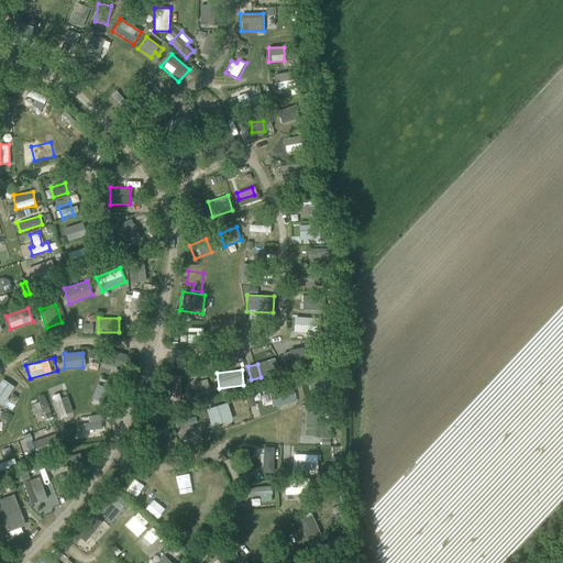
[(181,398),(181,375),(172,375),(172,398),(181,398)]
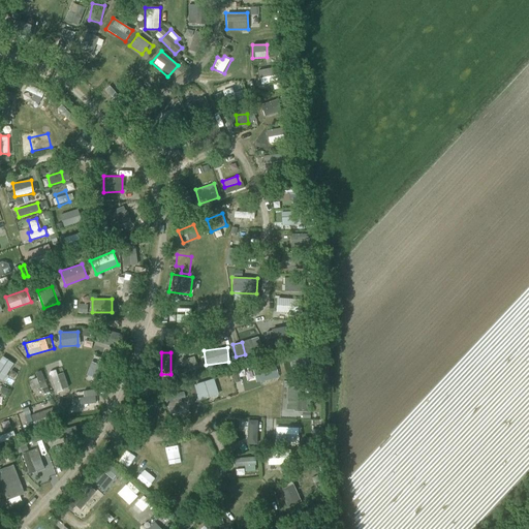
[(0,355),(0,378),(2,380),(12,363),(0,355)]
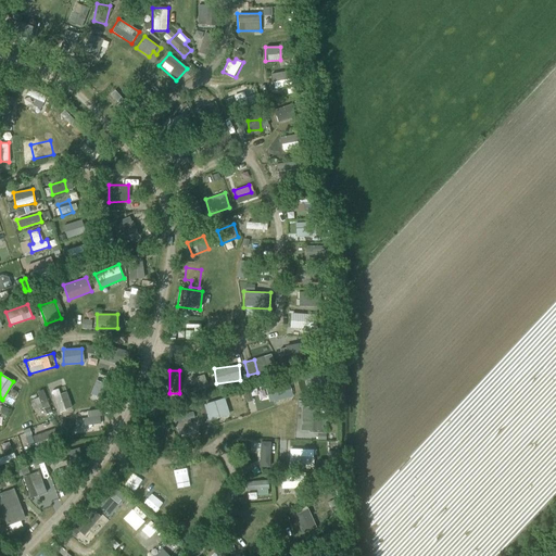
[(189,379),(193,392),(209,387),(204,374),(189,379)]
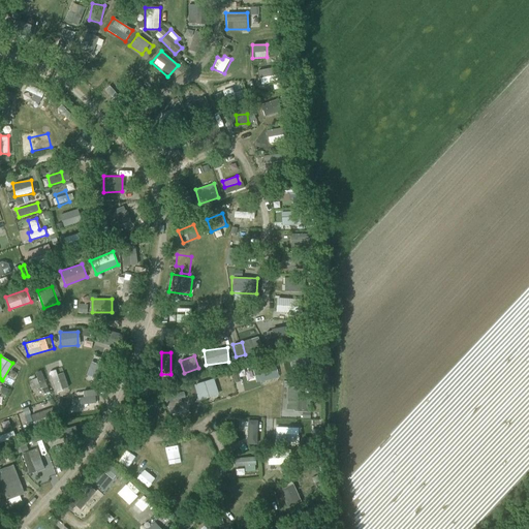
[(254,365),(255,380),(277,377),(275,363),(254,365)]
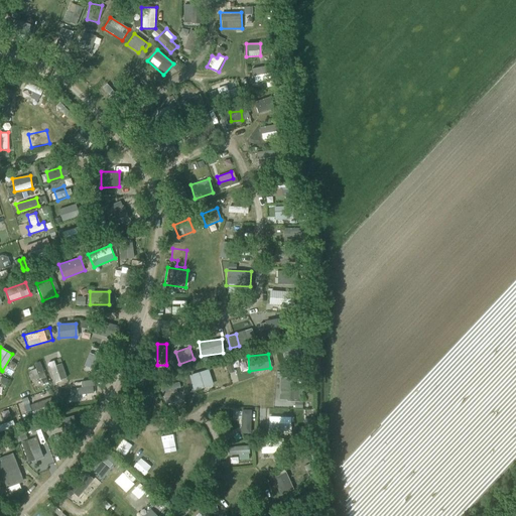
[(51,382),(66,379),(60,358),(46,362),(51,382)]
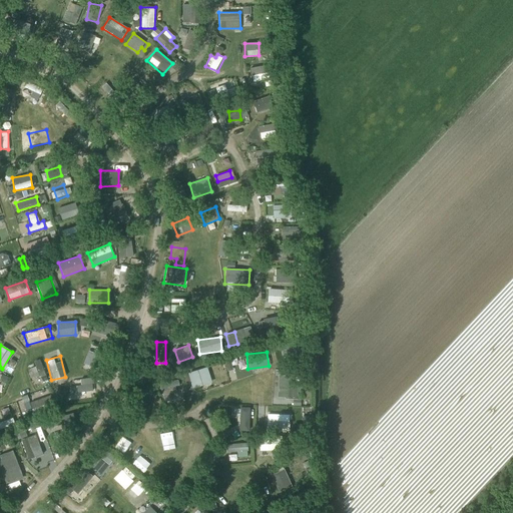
[(191,387),(210,381),(206,368),(187,374),(191,387)]
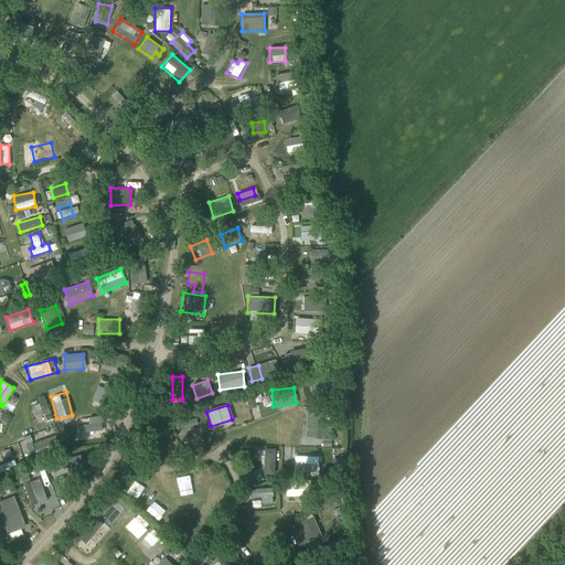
[(177,423),(181,443),(193,439),(192,434),(200,433),(198,418),(177,423)]
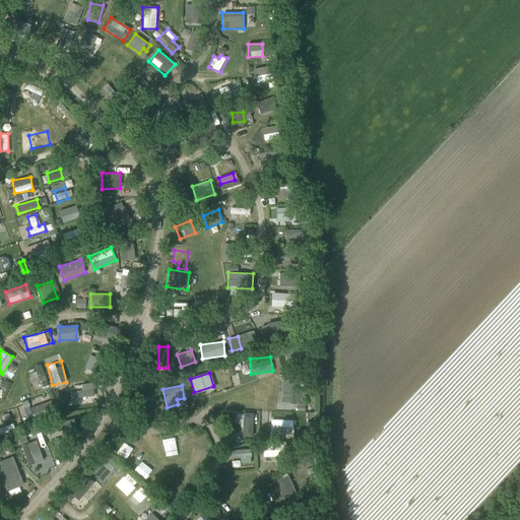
[(269,435),(294,435),(294,419),(270,419),(269,435)]
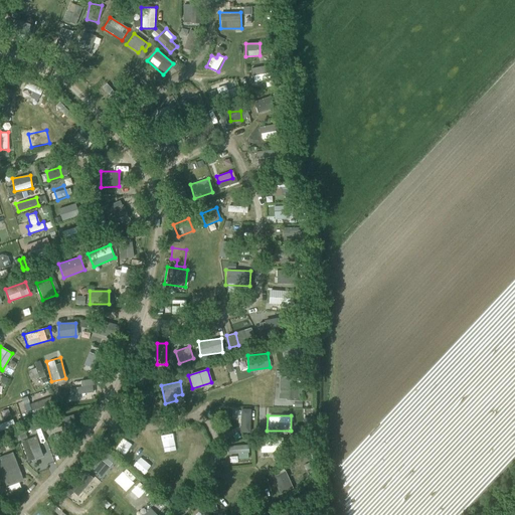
[(0,430),(14,424),(12,419),(0,423),(0,430)]
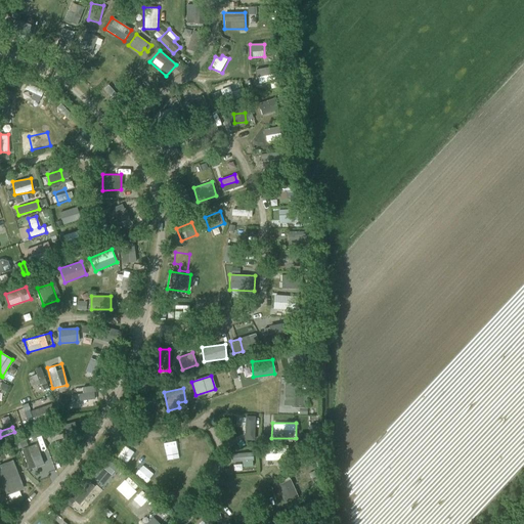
[(25,468),(42,465),(38,444),(22,447),(25,468)]
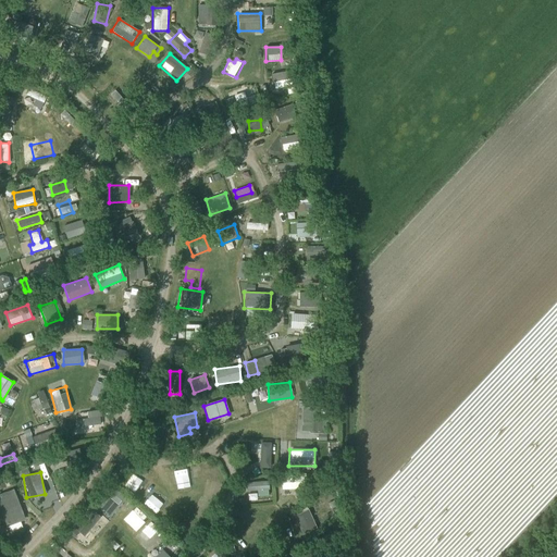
[(5,480),(0,482),(0,493),(10,490),(5,480)]
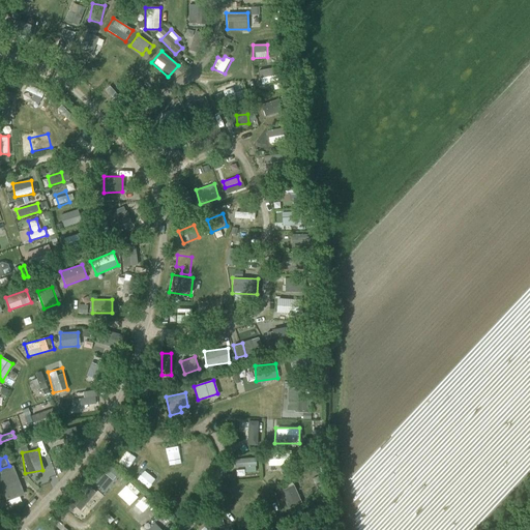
[(120,465),(130,475),(139,467),(128,457),(120,465)]
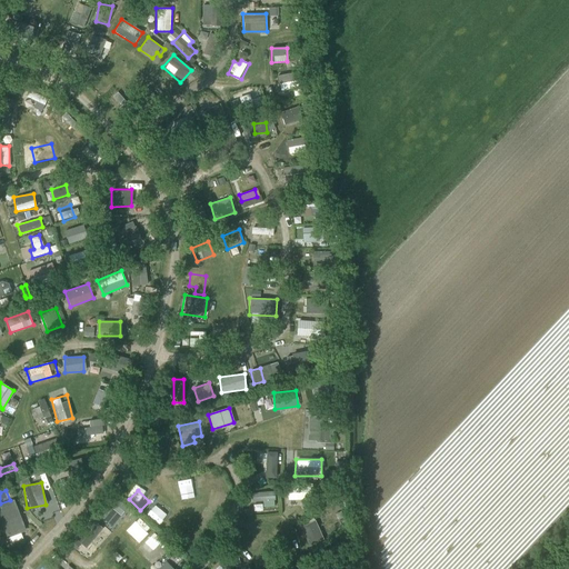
[(251,492),(251,502),(273,501),(273,491),(251,492)]
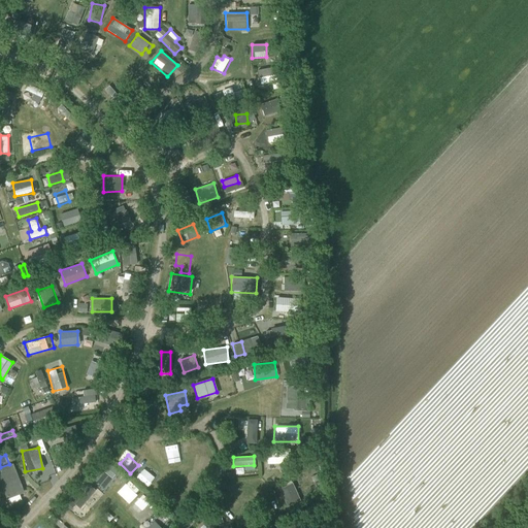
[(103,489),(118,469),(99,457),(86,476),(103,489)]
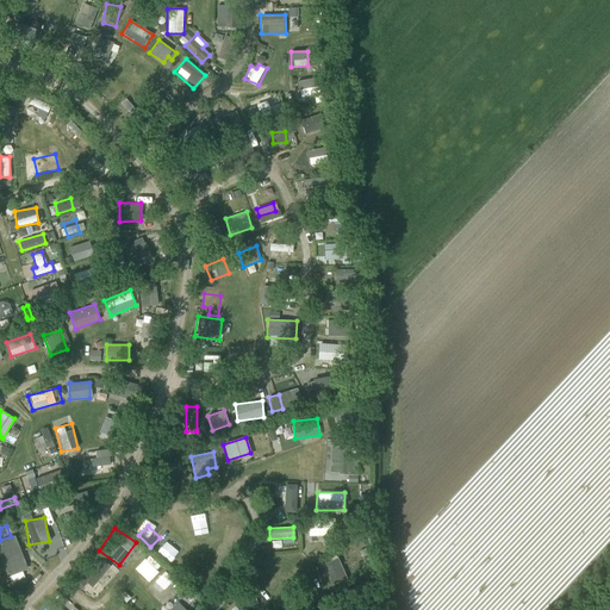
[(365,530),(359,535),(363,541),(369,536),(365,530)]
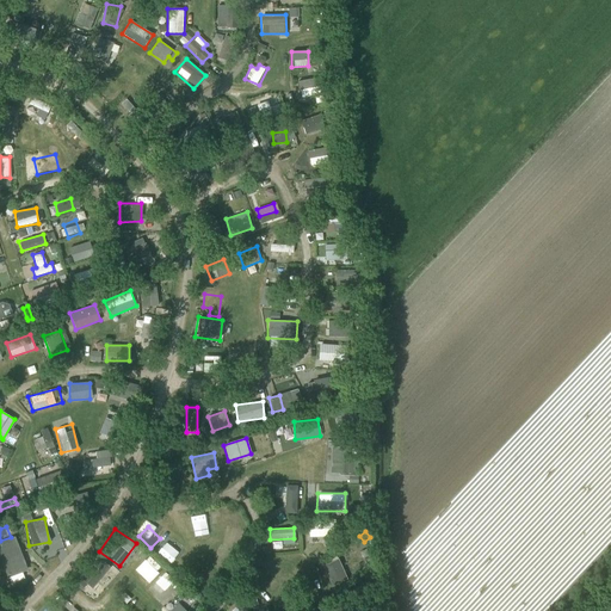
[(166,538),(155,551),(165,560),(177,547),(166,538)]
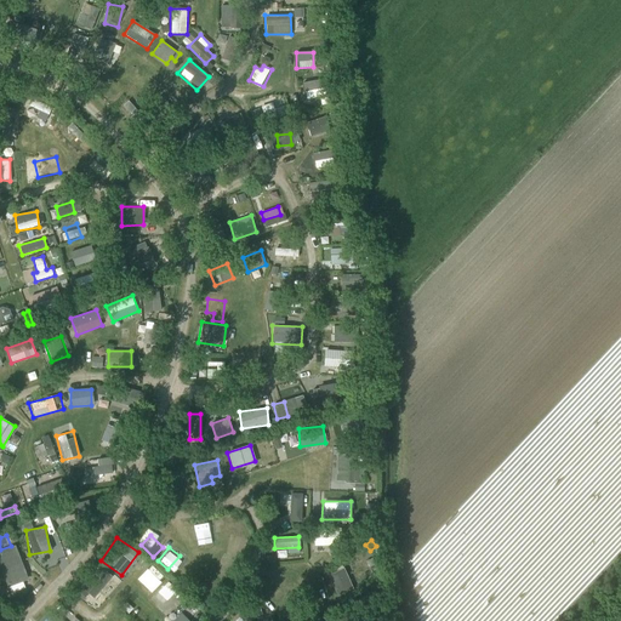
[(0,553),(0,569),(6,585),(26,577),(13,548),(0,553)]
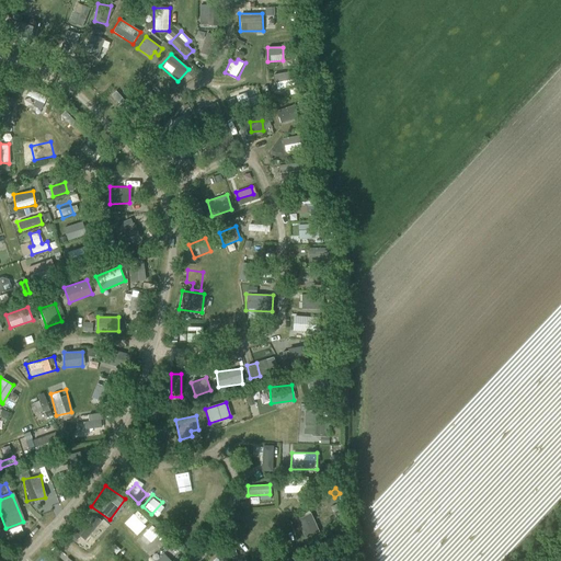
[(49,496),(32,501),(35,515),(53,512),(49,496)]
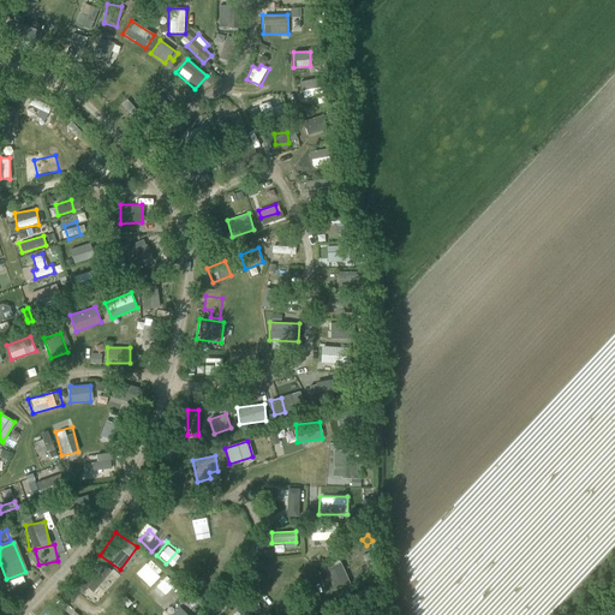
[(135,573),(149,587),(165,572),(150,559),(135,573)]
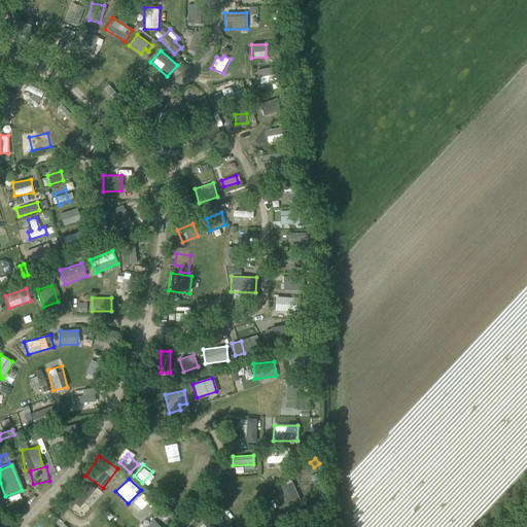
[(68,500),(79,508),(95,488),(83,480),(68,500)]
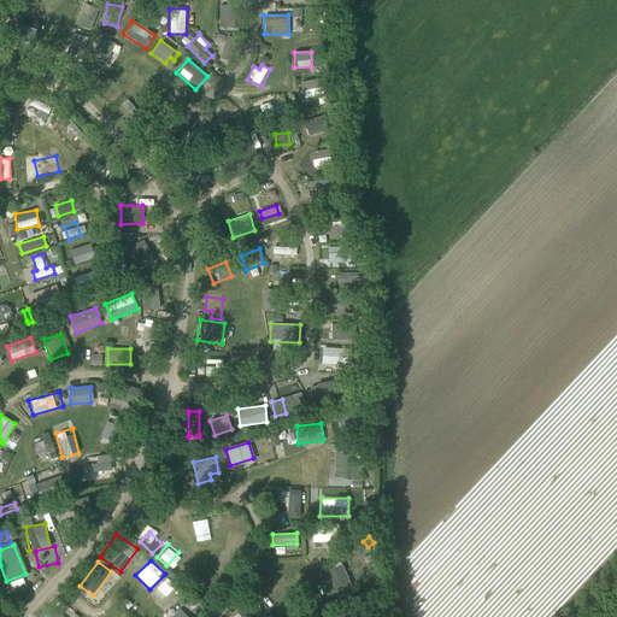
[(330,593),(348,586),(341,565),(322,573),(330,593)]
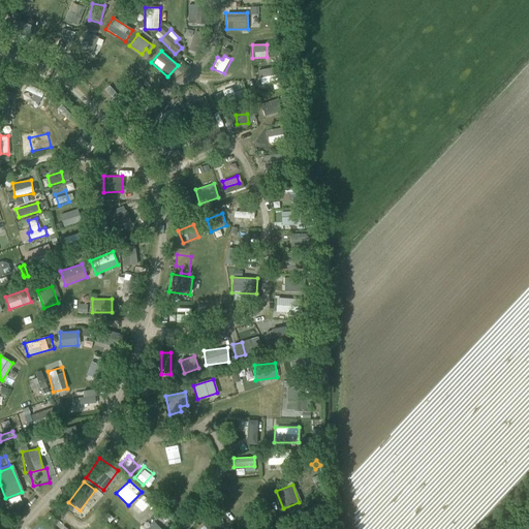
[(129,509),(137,517),(149,504),(141,497),(129,509)]
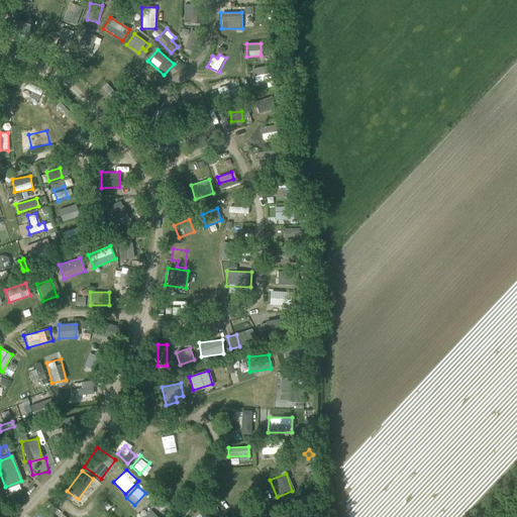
[(154,516),(148,508),(139,515),(140,516),(154,516)]
